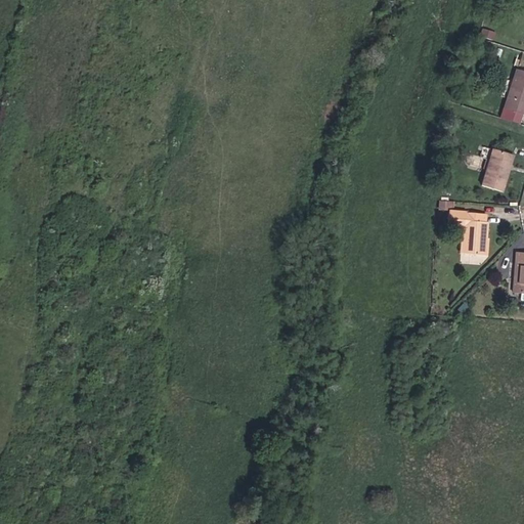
[(491,41),(493,34),(482,31),(480,38),(491,41)]
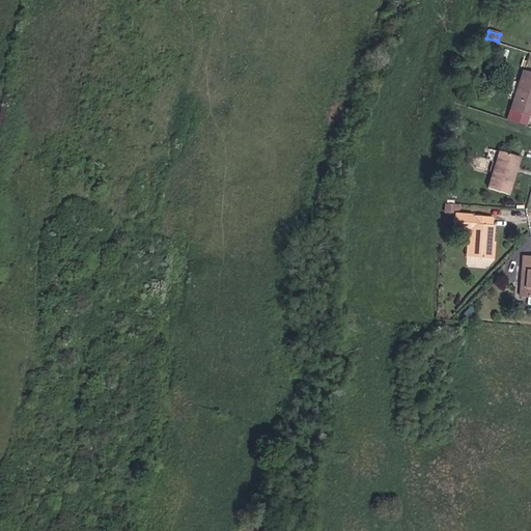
[(530,116),(530,113),(530,73),(522,70),(508,108),(530,116)]
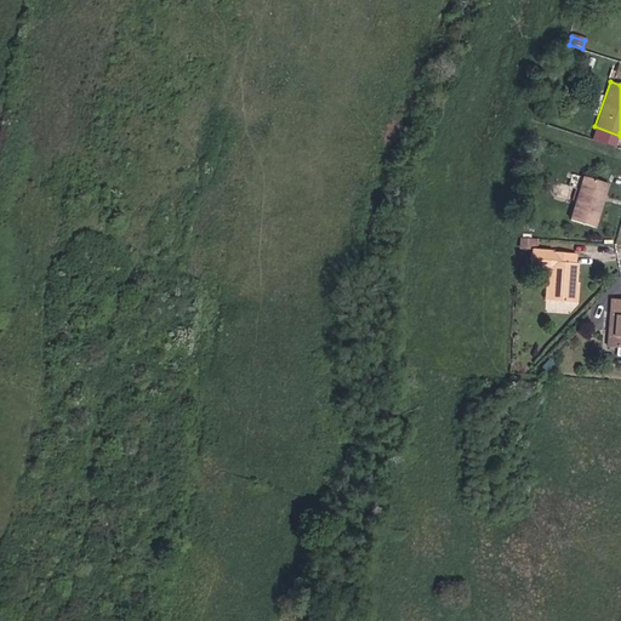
[(591,229),(604,188),(580,180),(568,222),(591,229)]
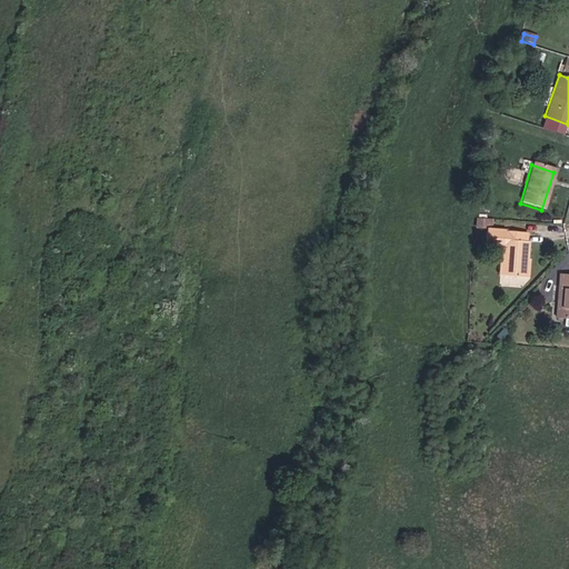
[(483,229),(485,219),(472,218),(472,228),(483,229)]
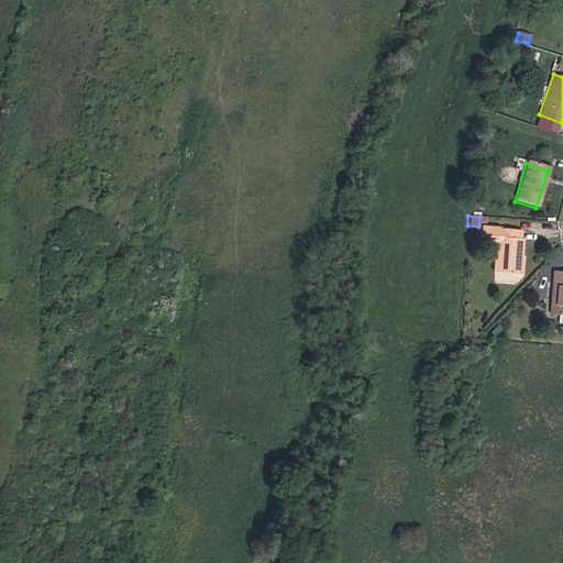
[(518,258),(519,240),(517,240),(517,230),(478,228),(477,241),(494,242),(492,274),(515,275),(516,258),(518,258)]
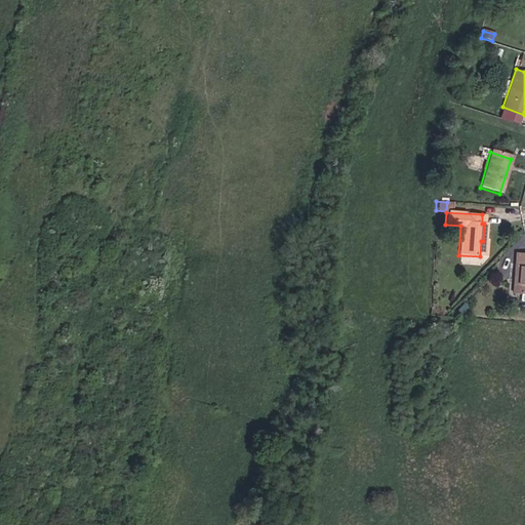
[(524,292),(524,254),(512,254),(509,291),(524,292)]
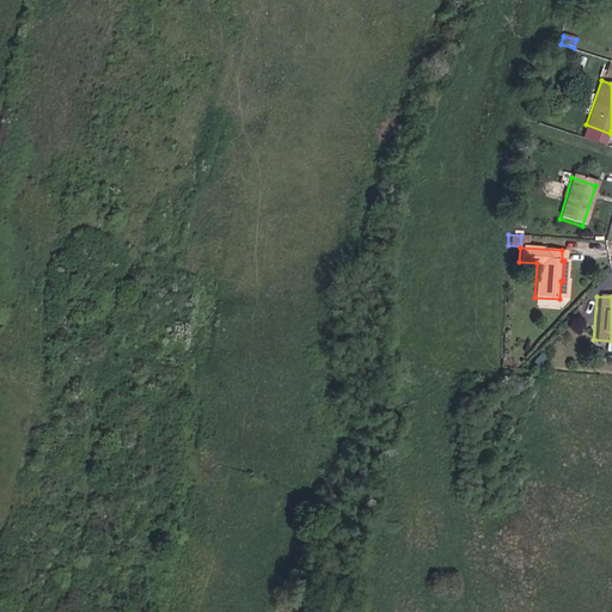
All buildings are outlined.
